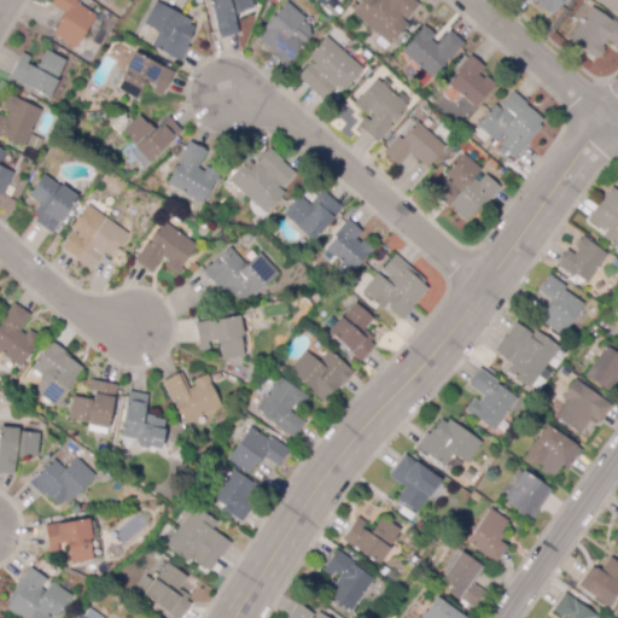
[(74,48),(53,34),(62,22),(58,19),(63,12),(51,4),(53,0),(77,0),(76,1),(97,16),(74,48)]
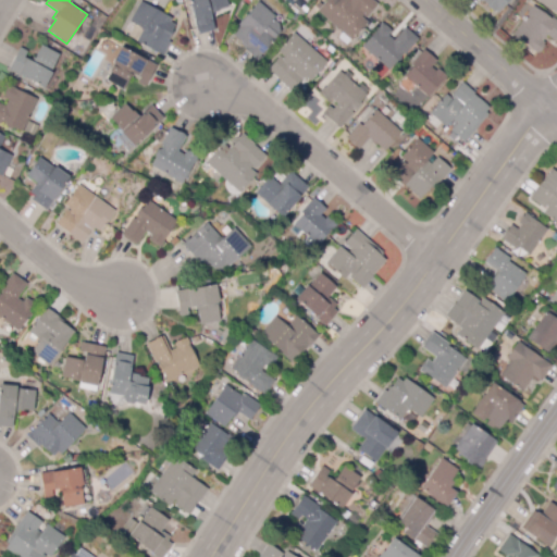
[(198,35),(188,0),(225,0),(227,8),(219,10),(220,11),(211,13),(215,31),(198,35)]
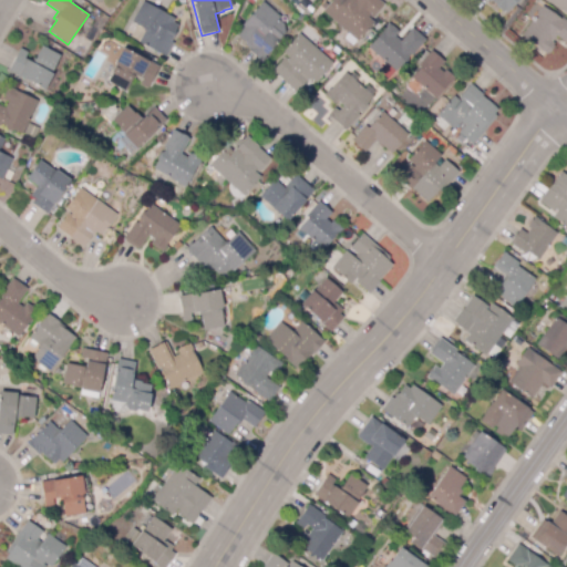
[(352,45),(344,39),(348,33),(331,19),(326,26),(319,19),(325,12),(323,11),(325,10),(321,7),(325,2),(328,6),(332,0),(379,0),(384,4),(372,18),(369,16),(368,17),(374,22),(357,42),(356,41),(352,45)]
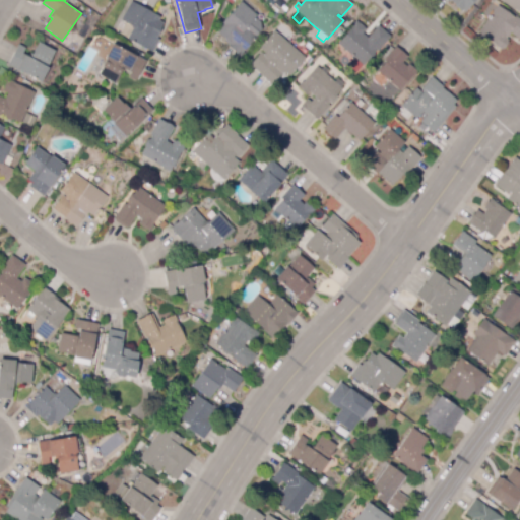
[(474,0),(464,12),(462,10),(461,12),(454,5),(455,4),(450,0),(448,2),(446,0),(474,0)]
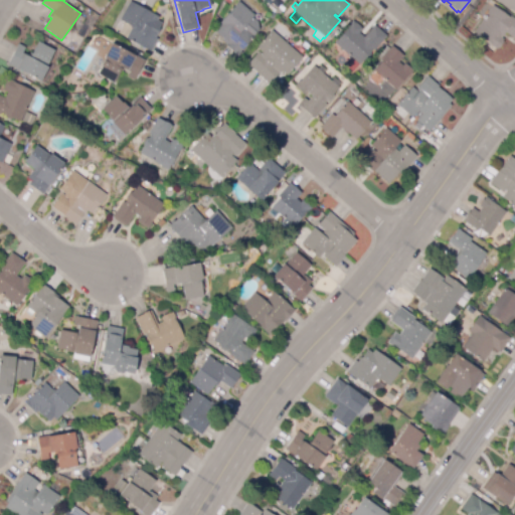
[(514,13),(496,0),(514,0),(514,13)]
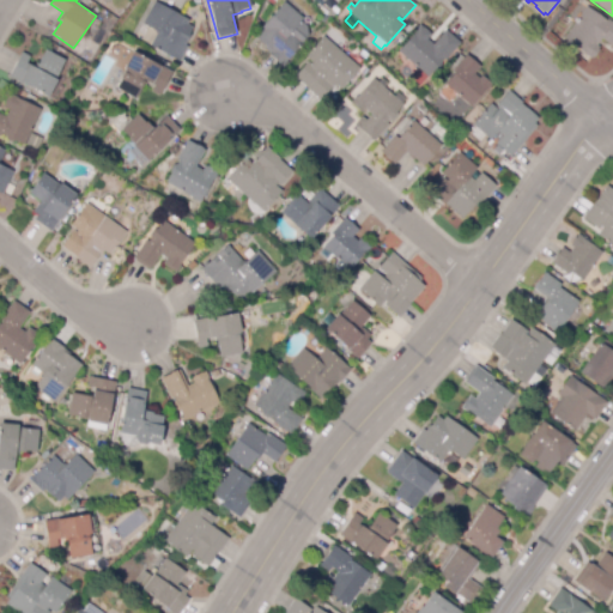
[(281,65),(265,49),(267,47),(254,35),(284,1),(303,18),(301,20),(308,26),(309,35),(281,65)]
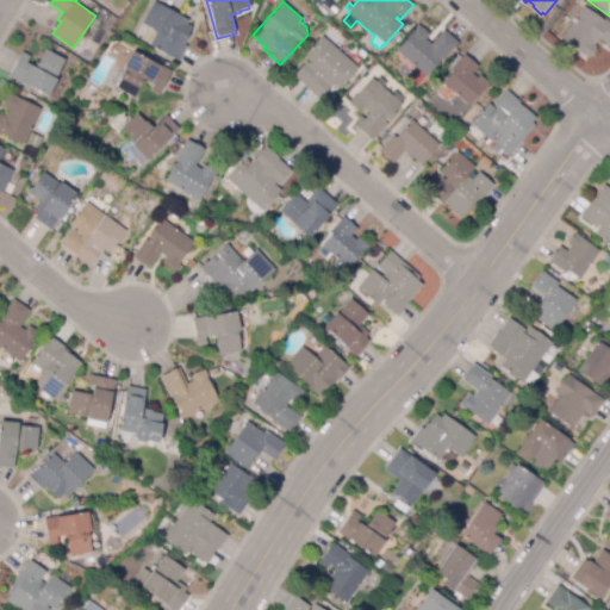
[(179,62),(149,47),(156,35),(154,29),(143,24),(154,2),(191,22),(190,26),(193,27),(184,44),(187,47),(179,62)]
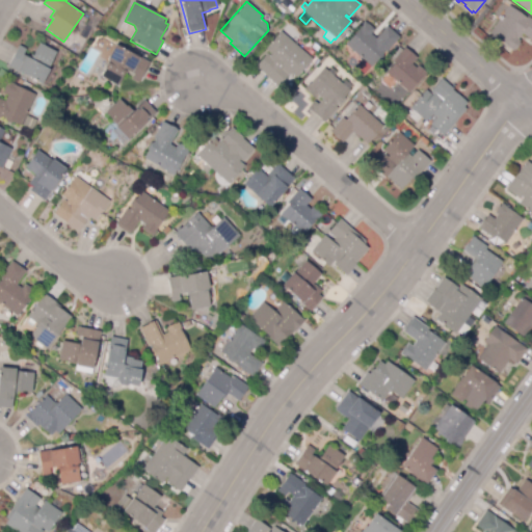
[(513,52),(506,47),(507,46),(489,33),(499,20),(496,18),(493,22),(487,18),(491,12),(494,15),(498,8),(504,12),(509,5),(527,18),(528,17),(531,19),(531,41),(522,33),(517,40),(521,42),(513,52)]
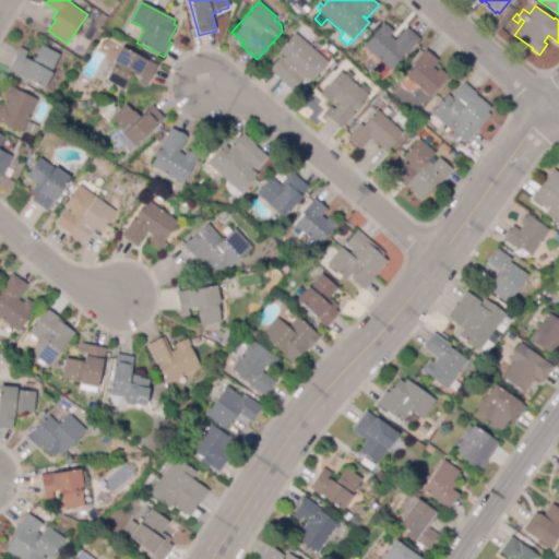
[(390,71),(364,47),(378,30),(383,23),(393,32),(389,36),(395,40),(406,27),(420,39),(406,55),(404,54),(390,71)]
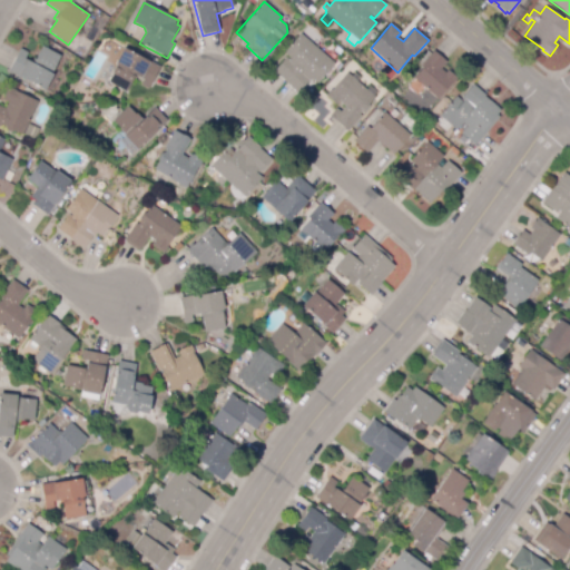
[(298,94),(285,82),(286,81),(274,71),(286,57),(290,60),(291,59),(284,53),(301,33),(335,64),(318,84),(312,78),(298,94)]
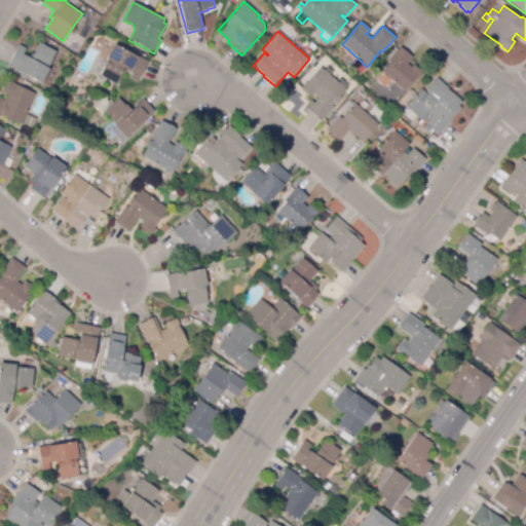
[(41,83),(7,66),(19,45),(26,48),(23,54),(29,58),(30,53),(33,55),(39,43),(55,51),(47,68),(48,69),(41,83)]
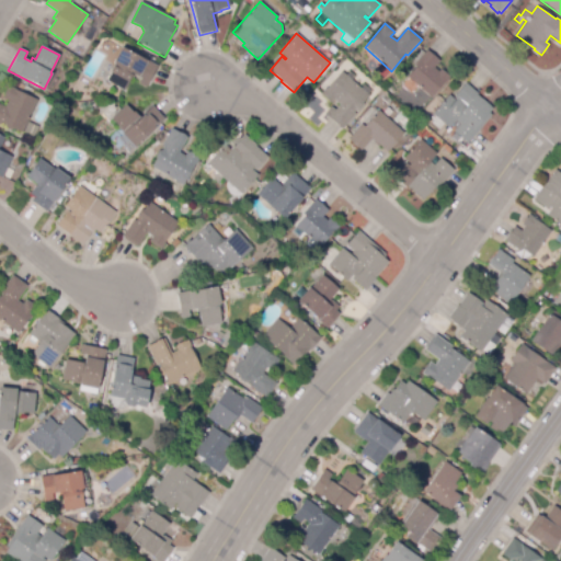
[(124,90),(106,81),(111,71),(114,64),(113,63),(121,47),(157,66),(146,88),(138,84),(141,78),(133,73),(124,90)]
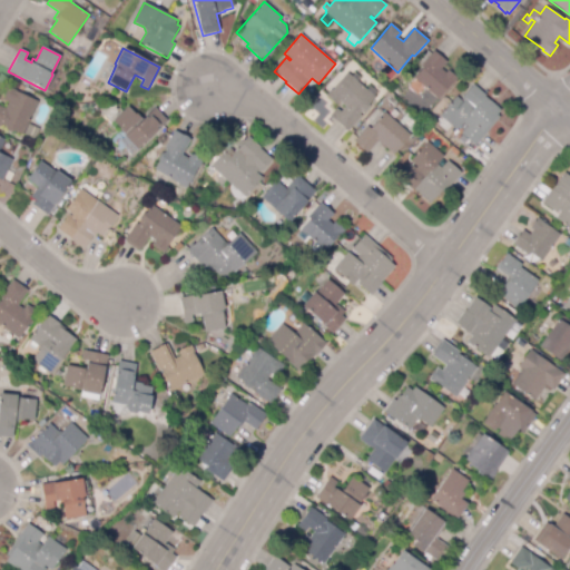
[(438,99),(414,78),(423,68),(421,66),(434,51),(446,62),(441,68),(445,74),(449,70),(457,78),(438,99)]
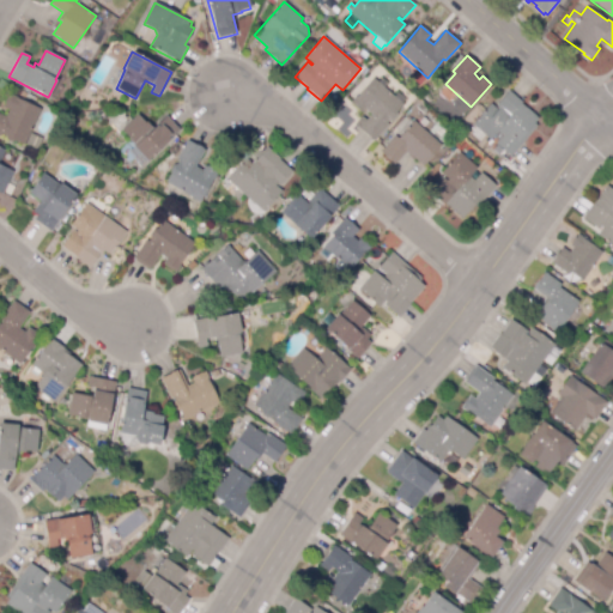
[(374,141),(354,125),(362,117),(365,121),(371,115),(365,109),(362,114),(350,103),(356,97),(357,97),(374,78),(402,104),(387,123),(388,125),(374,141)]
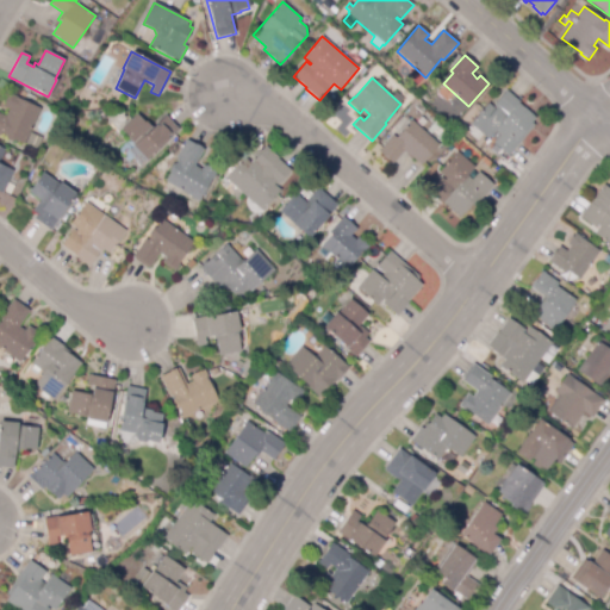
[(508,156),(493,143),(495,141),(490,137),(487,139),(471,124),(489,104),(495,110),(496,107),(493,105),(506,91),(520,103),(518,103),(535,118),(533,122),(535,125),(508,156)]
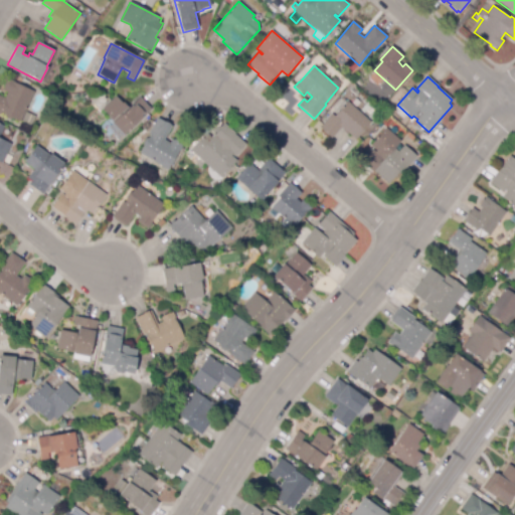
[(31,126),(14,119),(9,120),(5,118),(4,115),(1,113),(0,115),(0,97),(4,99),(7,92),(3,90),(4,87),(7,78),(15,81),(15,83),(34,92),(25,113),(35,117),(31,126)]
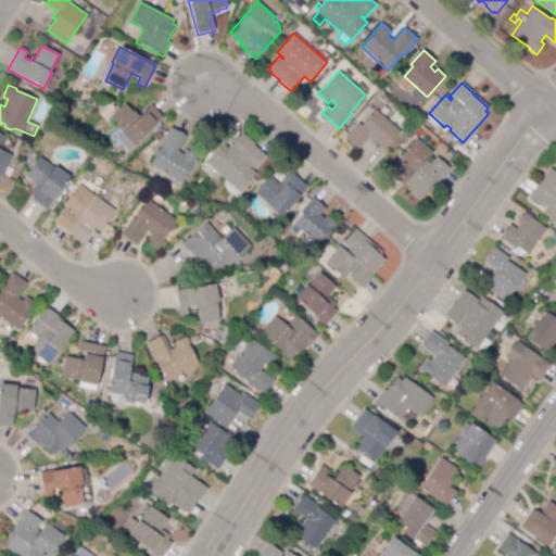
[(128,150),(116,137),(122,131),(116,126),(117,125),(110,117),(125,104),(131,112),(133,111),(138,117),(151,105),(163,118),(128,150)]
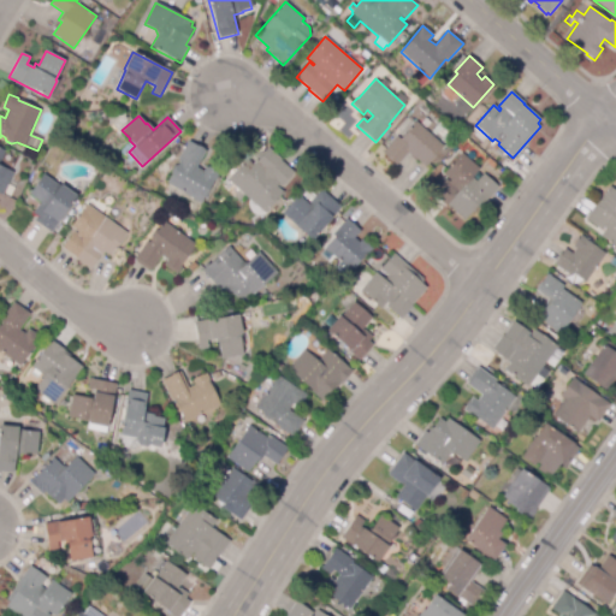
[(425,167),(408,153),(396,165),(381,153),(397,136),(400,140),(416,122),(444,146),(425,167)]
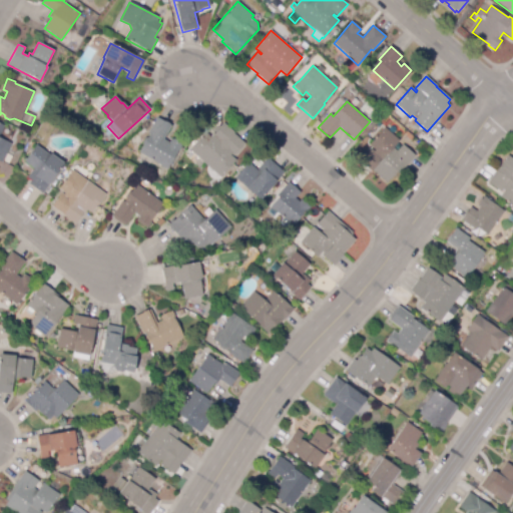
[(167,169),(138,152),(149,134),(147,133),(157,117),(171,126),(163,139),(169,142),(171,138),(181,145),(167,169)]
